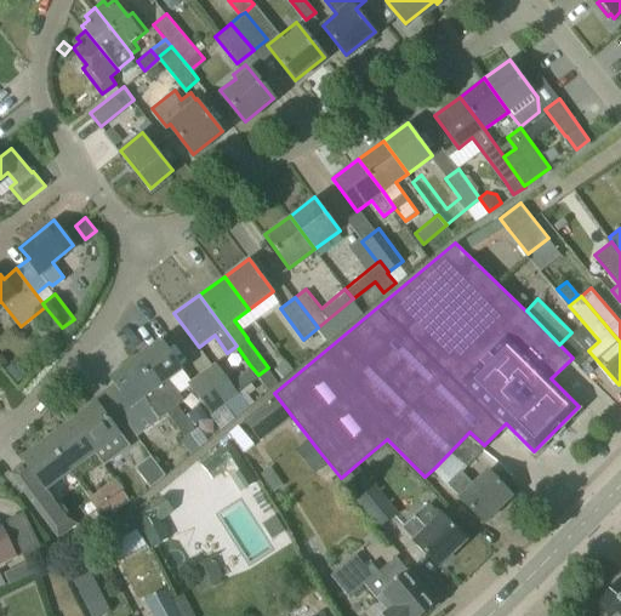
[(160,338),(135,357),(171,406),(166,410),(166,411),(175,422),(186,415),(177,404),(184,398),(180,392),(189,385),(211,414),(226,403),(201,370),(191,378),(160,338)]
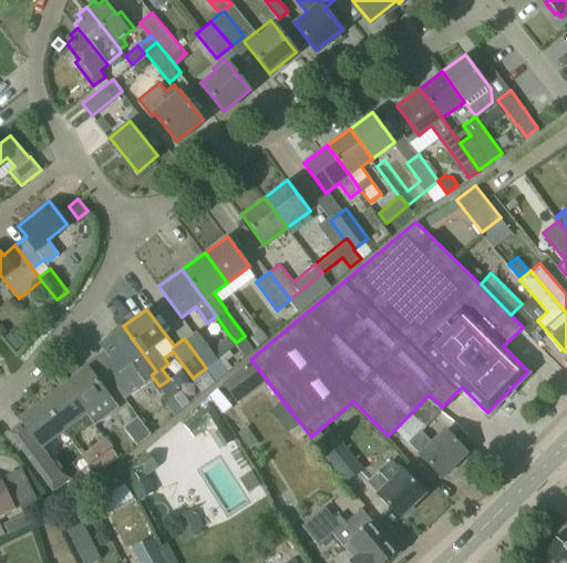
[(94,356),(98,359),(117,387),(137,372),(145,381),(152,376),(152,375),(156,371),(123,326),(100,344),(104,348),(94,356)]
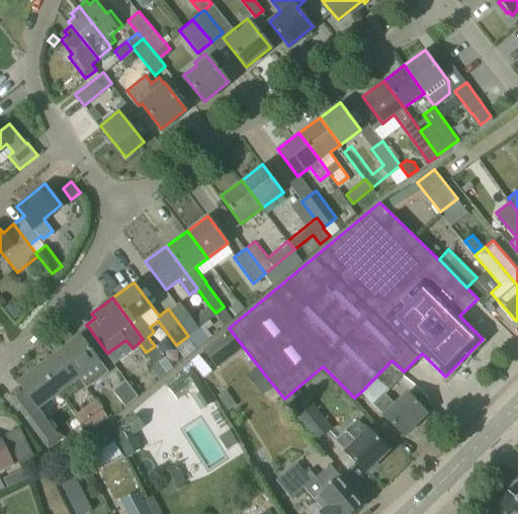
[(237,298),(228,307),(234,315),(244,307),(237,298)]
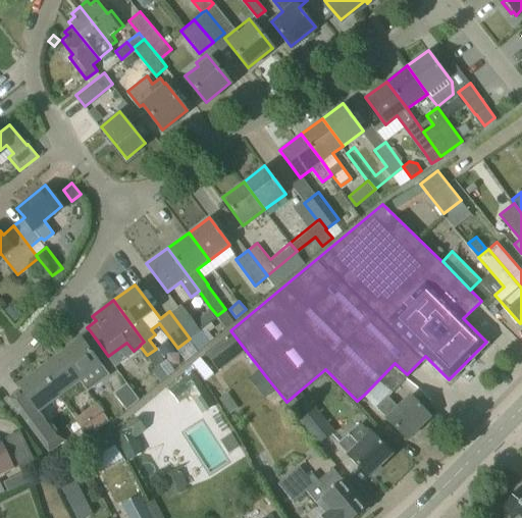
[(6,312),(13,321),(23,312),(16,303),(6,312)]
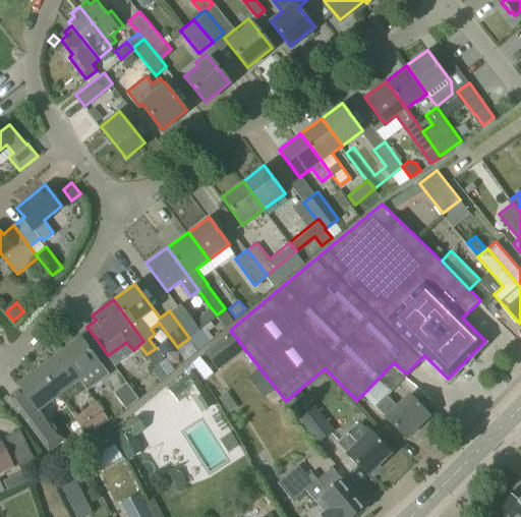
[(180,302),(169,310),(189,338),(196,348),(214,336),(208,328),(214,324),(211,320),(217,314),(210,306),(192,319),(180,302)]
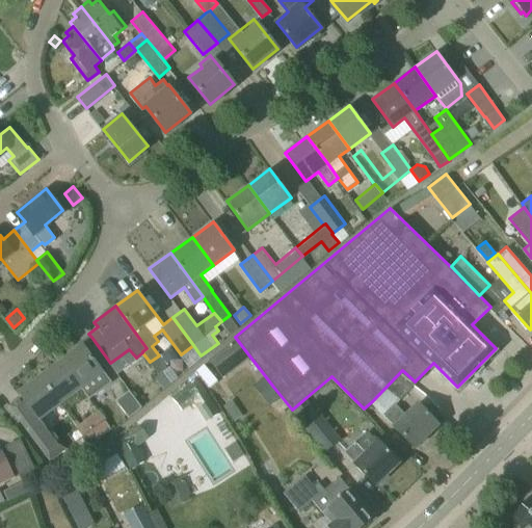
[(220,376),(248,354),(235,337),(235,336),(207,358),(220,376)]
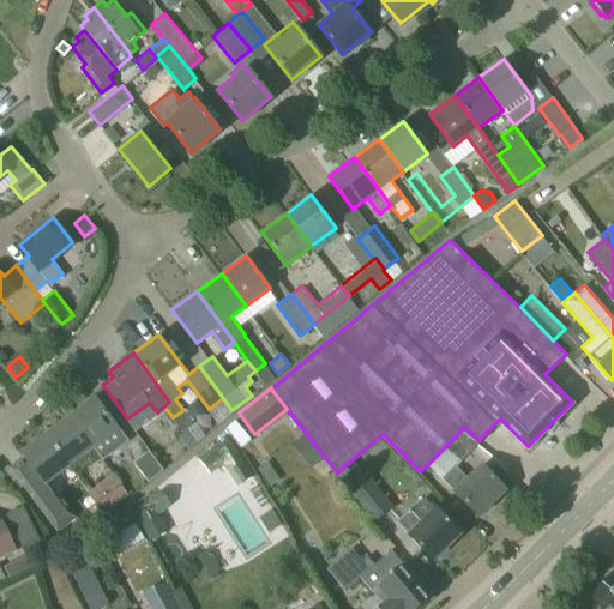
[(106,389),(71,415),(95,446),(94,446),(101,456),(125,438),(119,428),(120,428),(118,426),(127,418),(106,389)]
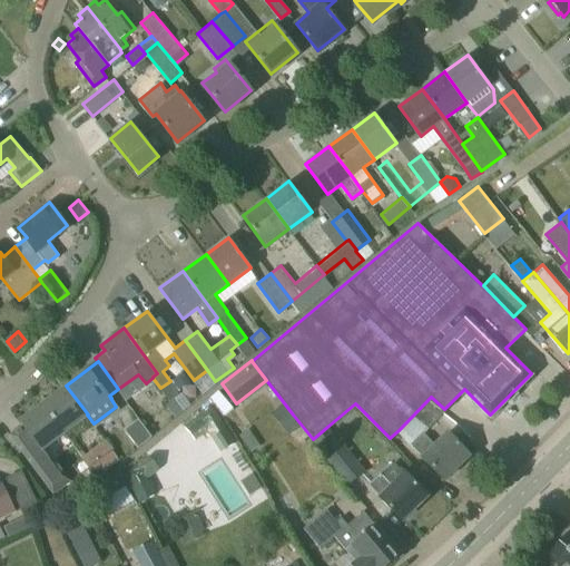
[(170,381),(160,388),(169,400),(179,392),(170,381)]
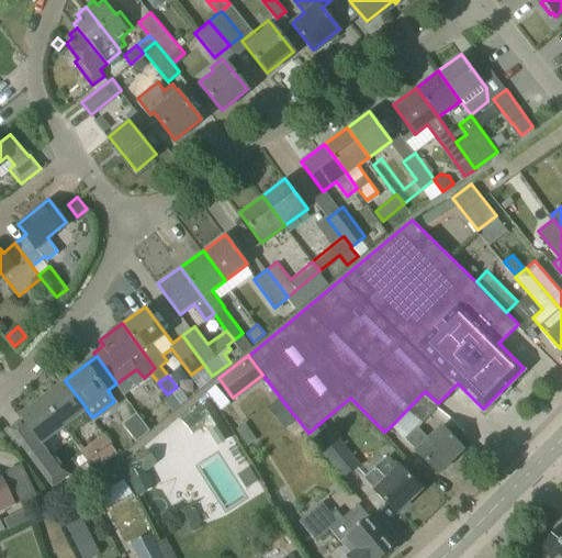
[(65,380),(42,397),(64,426),(86,409),(87,409),(65,380)]
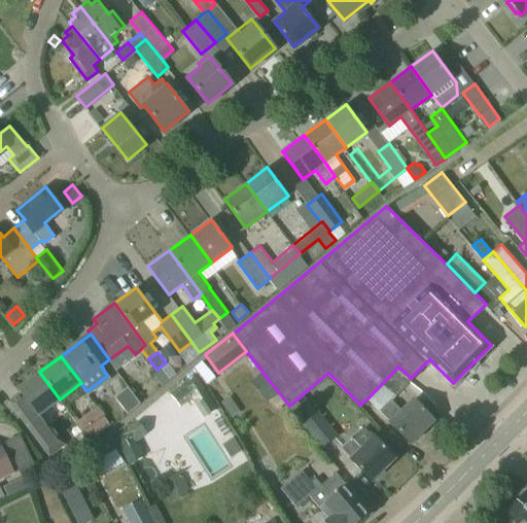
[(398,367),(369,397),(411,442),(433,419),(414,398),(402,410),(391,397),(411,378),(398,367)]
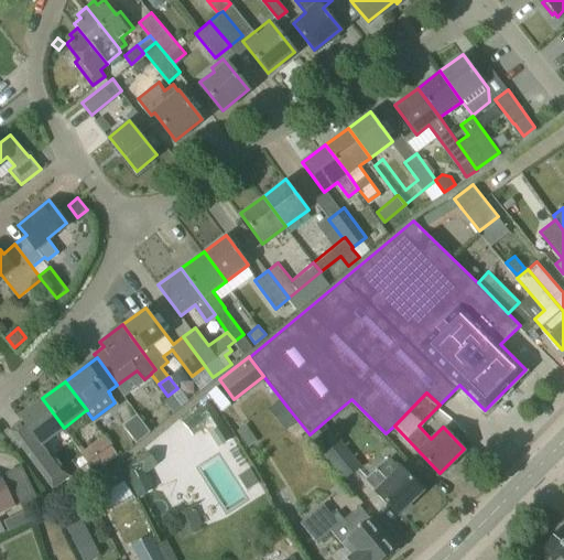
[(279,396),(267,406),(278,420),(290,410),(279,396)]
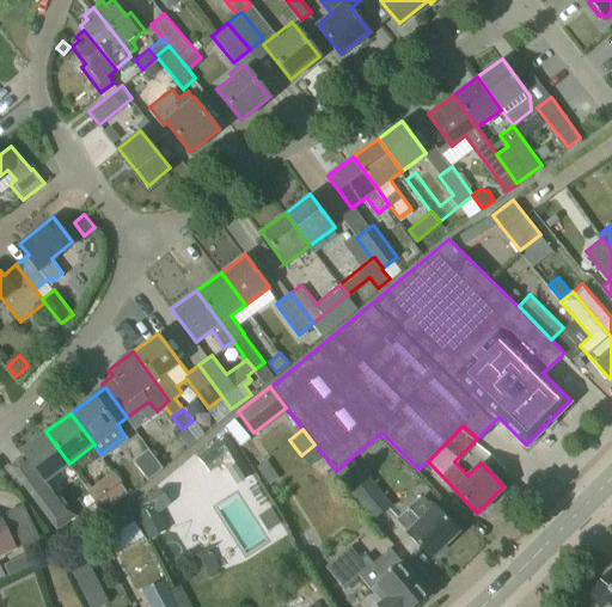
[(69,464),(46,431),(20,449),(24,454),(11,465),(57,528),(72,517),(46,480),(69,464)]
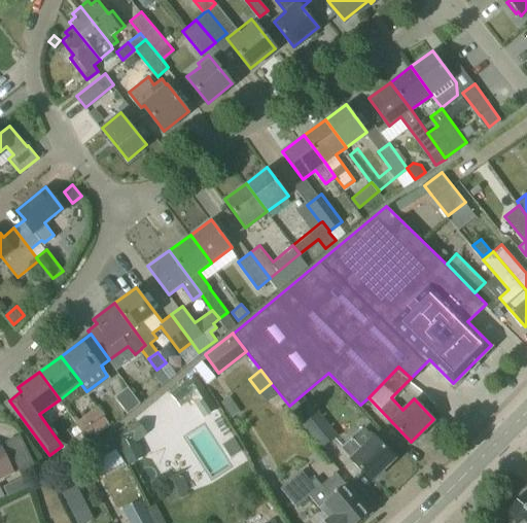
[(114,395),(126,414),(140,405),(129,387),(114,395)]
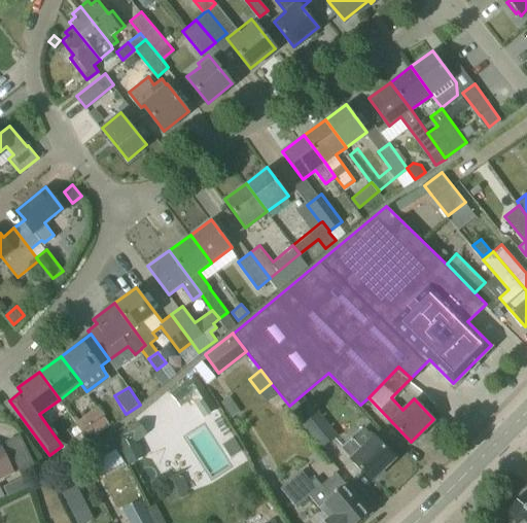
[(227,392),(219,398),(230,414),(239,409),(227,392)]
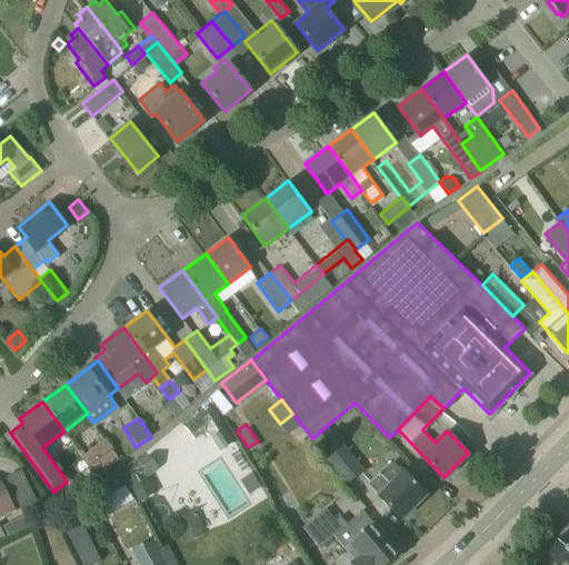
[(328,425),(312,438),(347,483),(365,469),(328,425)]
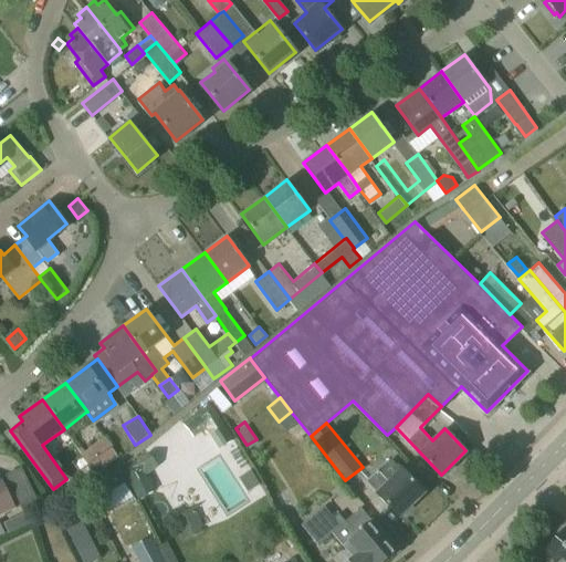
[(101,462),(103,466),(118,455),(112,445),(104,435),(81,453),(88,462),(91,460),(95,466),(101,462)]
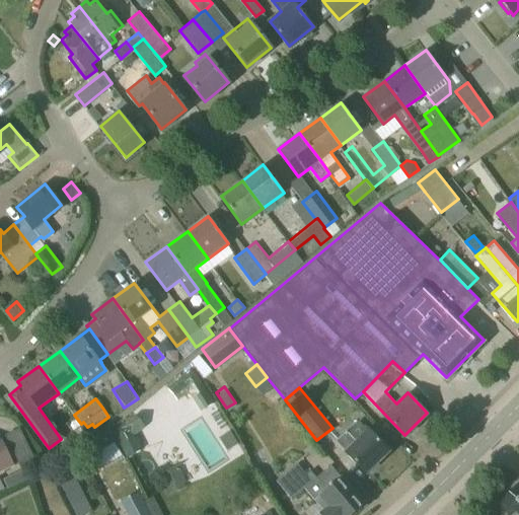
[(346,450),(365,471),(388,450),(368,428),(366,430),(359,422),(349,432),(346,429),(336,439),(346,450)]
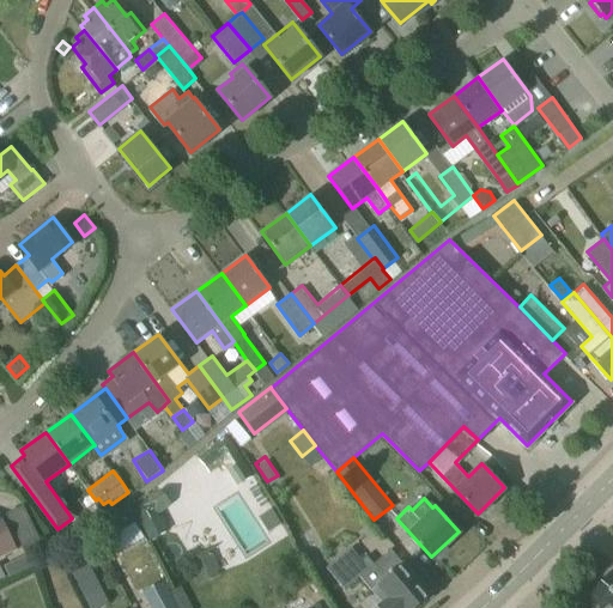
[(139,511),(146,530),(169,522),(162,503),(139,511)]
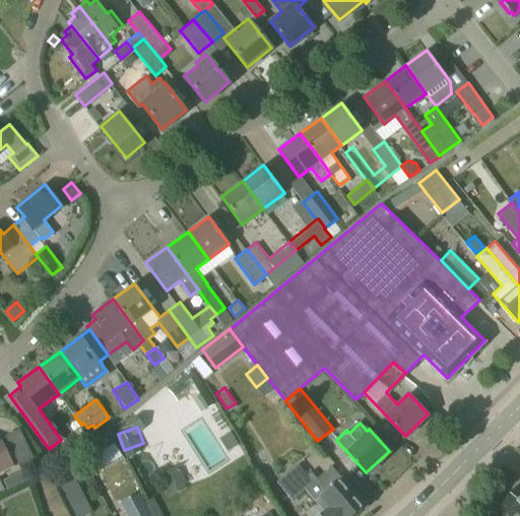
[(78,447),(83,454),(99,449),(113,440),(115,439),(108,429),(78,447)]
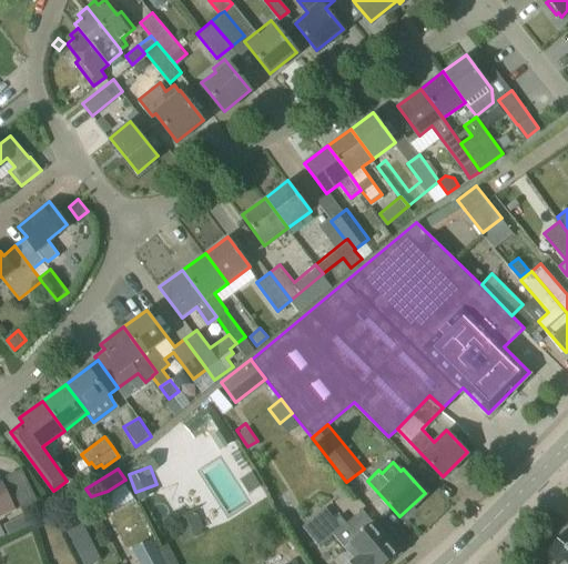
[(0,515),(14,509),(0,479),(0,515)]
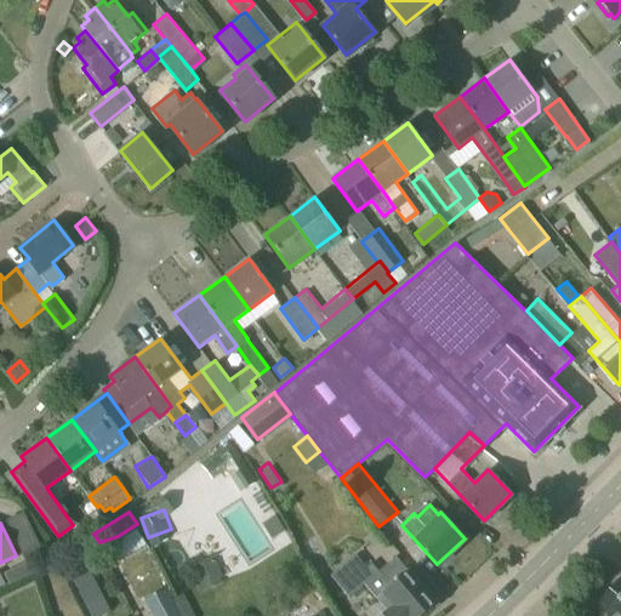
[(376,615),(422,615),(437,604),(396,554),(379,569),(371,560),(366,565),(355,552),(330,572),(349,595),(364,582),(386,608),(376,615)]
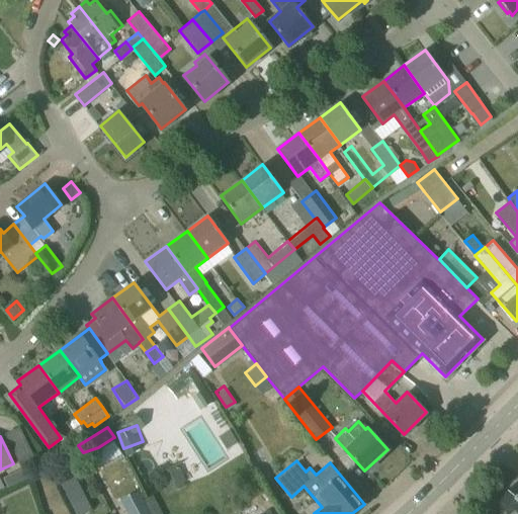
[(159,473),(167,491),(184,483),(176,464),(159,473)]
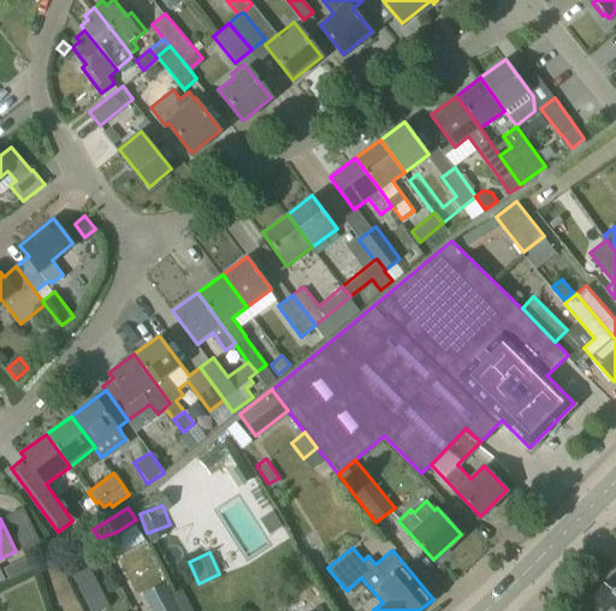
[(87,564),(71,573),(81,593),(98,585),(87,564)]
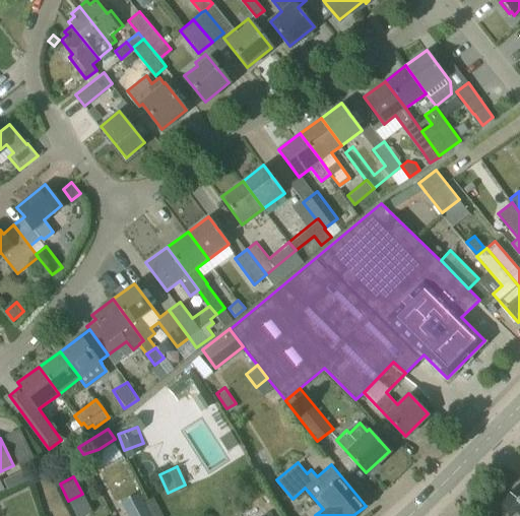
[(90,507),(99,503),(88,480),(80,484),(90,507)]
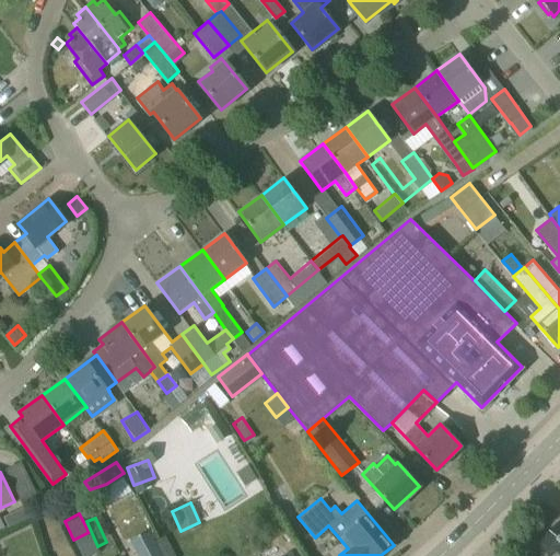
[(538,555),(559,555),(559,521),(558,523),(556,524),(553,524),(552,525),(551,528),(550,529),(550,530),(549,532),(549,533),(539,545),(545,549),(538,555)]
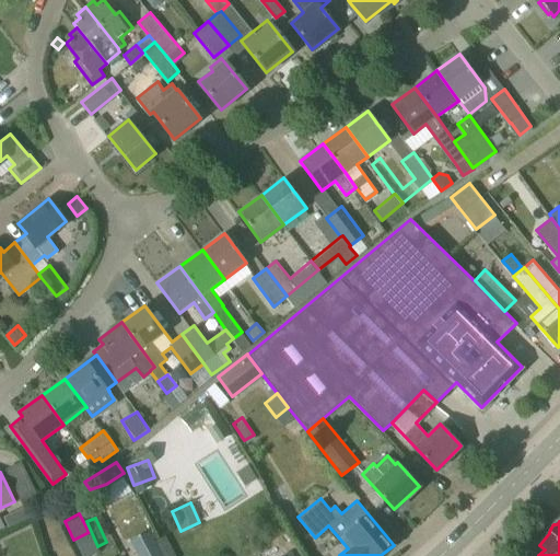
[(129,540),(137,555),(163,555),(149,529),(129,540)]
